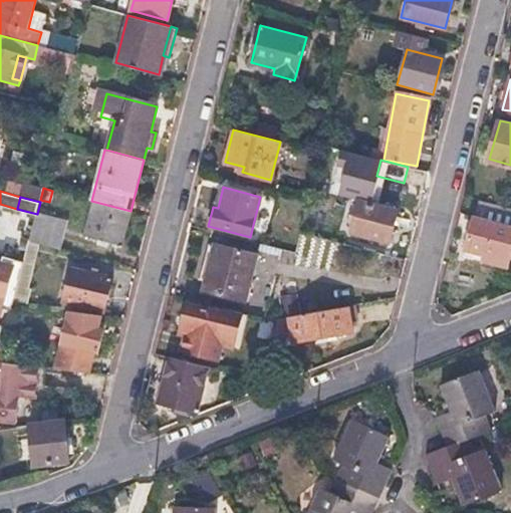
[(504,206),(479,200),(475,215),(500,222),(504,206)]
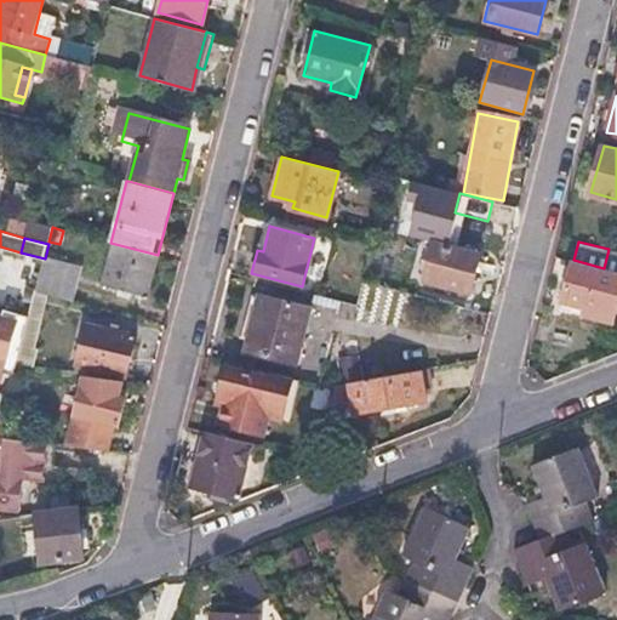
[(480,255),(435,243),(426,280),(470,293),(480,255)]
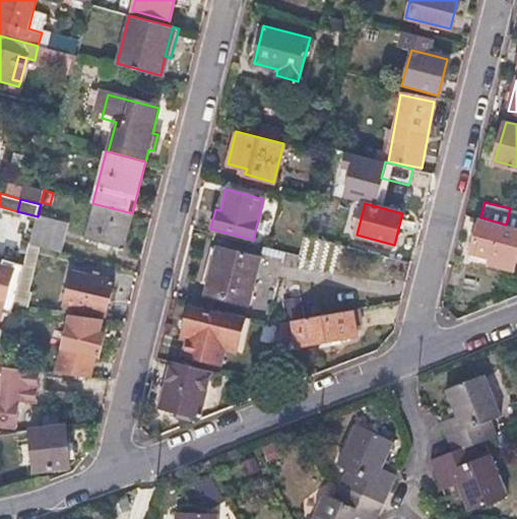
[(132,213),(97,204),(87,241),(123,250),(132,213)]
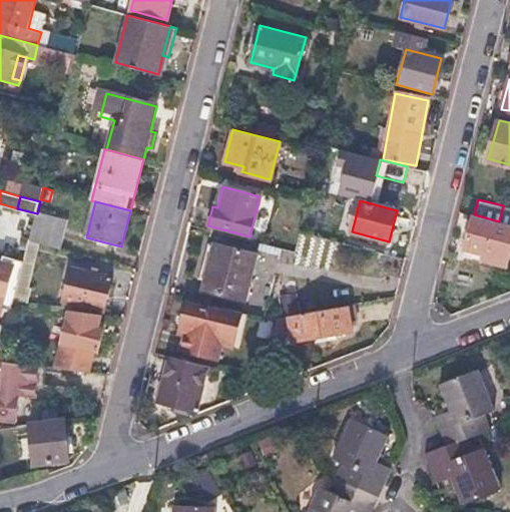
[(60,221),(36,215),(30,241),(53,247),(60,221)]
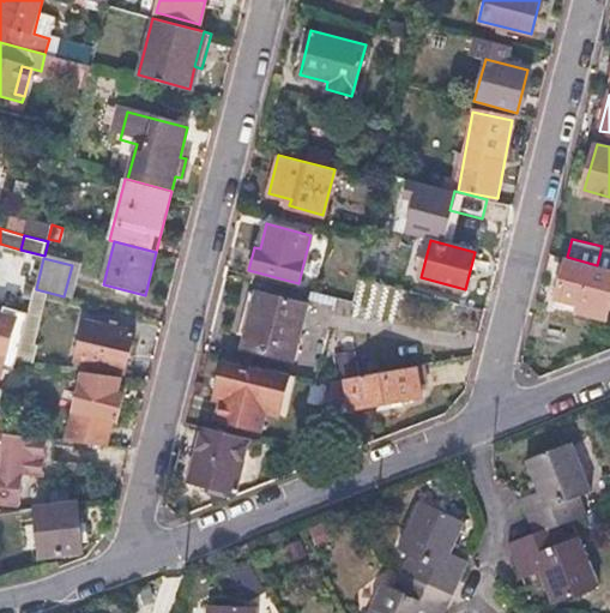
[(609,269),(566,259),(556,298),(578,302),(575,311),(605,318),(609,305),(609,269)]
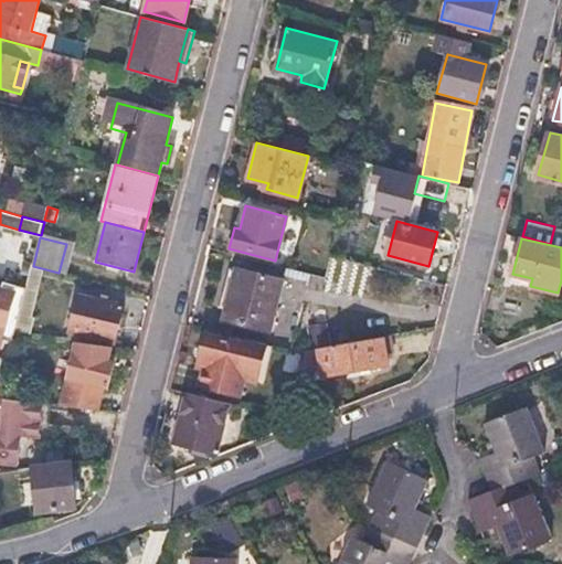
[(285,282),(237,267),(223,318),(272,330),(285,282)]
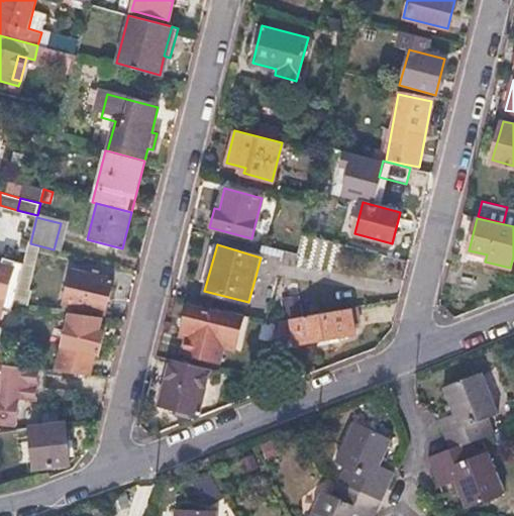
[(487,254),(469,250),(468,258),(485,262),(487,254)]
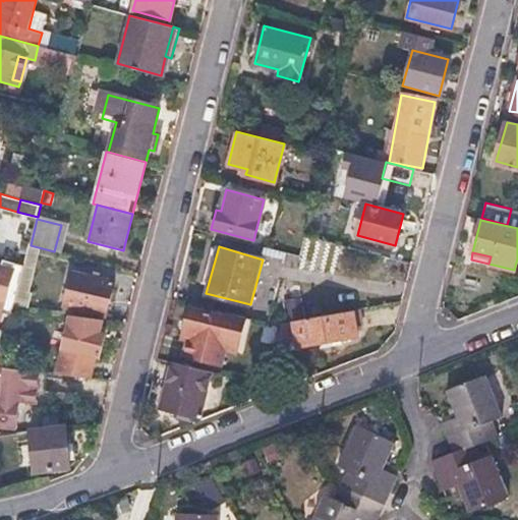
[(1,268),(0,268),(0,313),(12,316),(13,309),(24,268),(3,262),(1,268)]
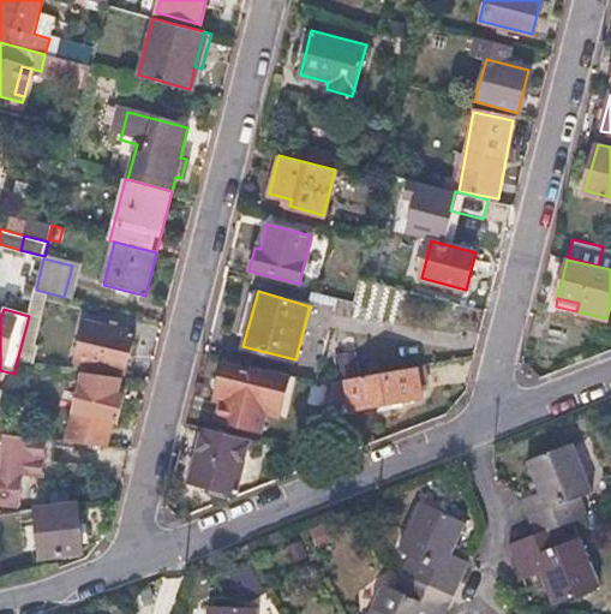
[(135,335),(85,322),(75,362),(125,374),(135,335)]
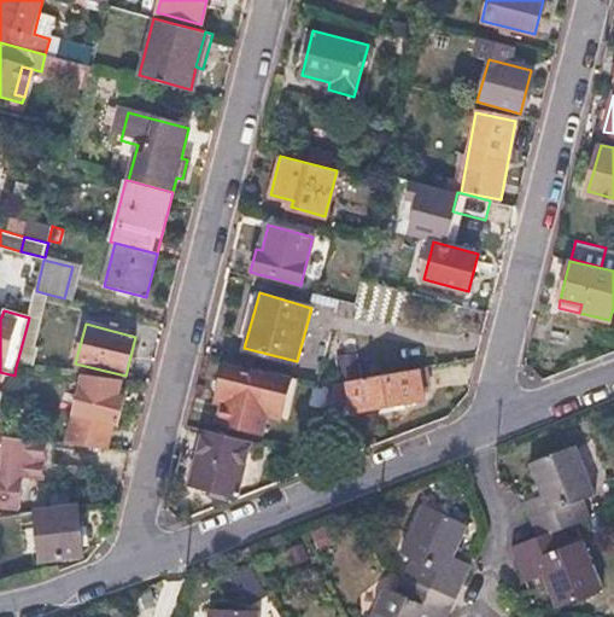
[(267,376),(224,365),(215,401),(231,405),(226,424),(261,434),(265,414),(279,418),(290,377),(268,371),(267,376)]
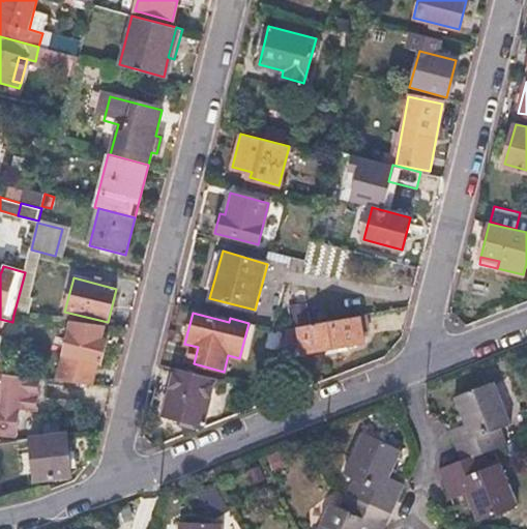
[(360,314),(299,326),(303,351),(364,338),(360,314)]
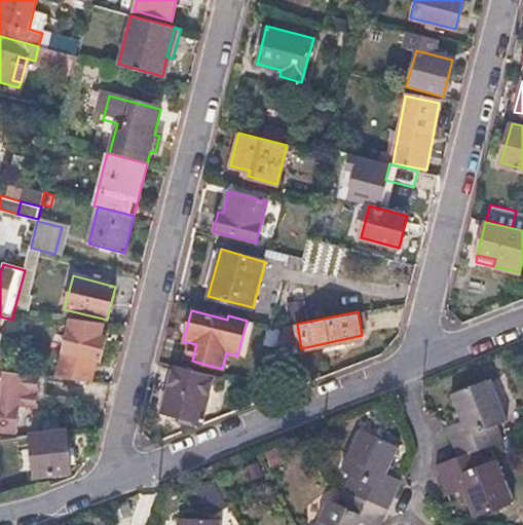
[(12,320),(0,316),(0,334),(8,337),(12,320)]
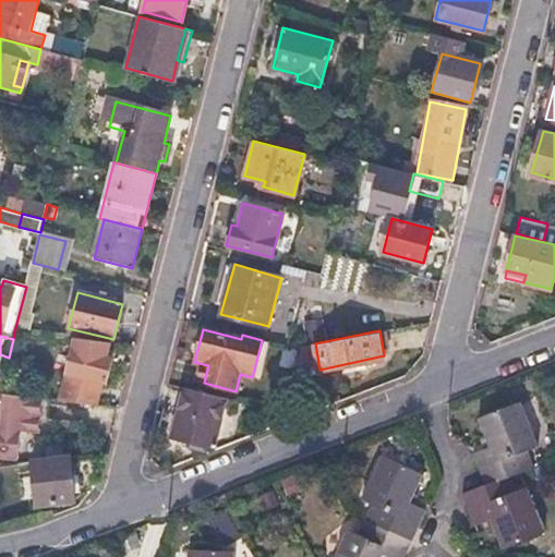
[(110,342),(75,339),(60,401),(98,406),(104,379),(108,380),(113,358),(107,356),(110,342)]
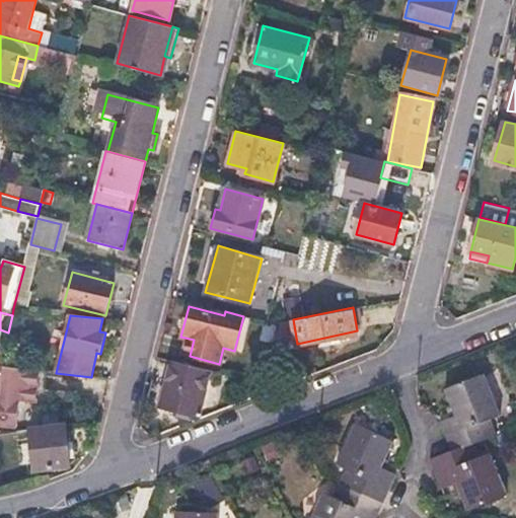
[(211,371),(173,361),(161,405),(200,416),(211,371)]
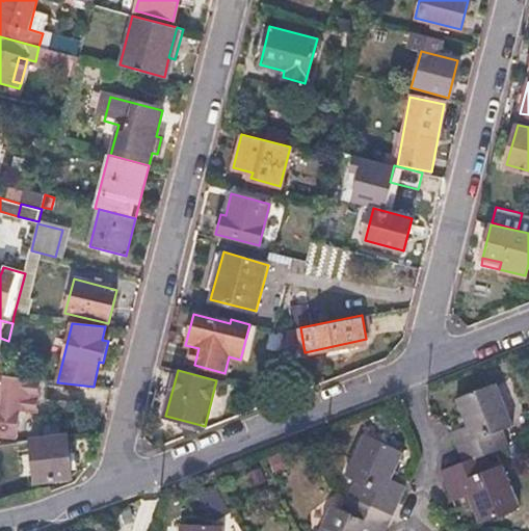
[(0,437),(18,440),(22,410),(12,409),(15,391),(24,392),(25,378),(0,375),(0,437)]
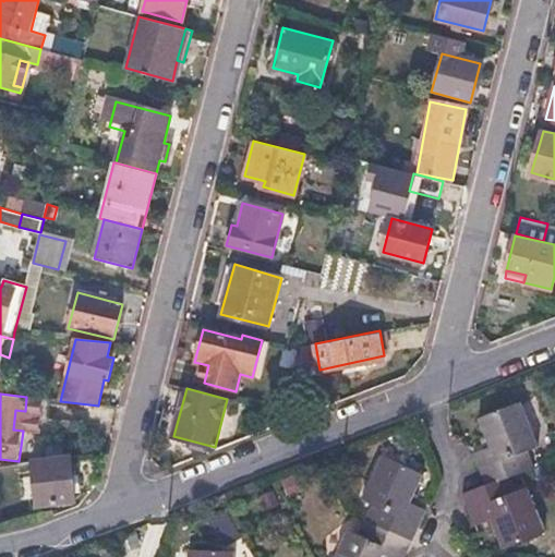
[(522,400),(479,416),(489,445),(473,450),(486,484),(509,475),(534,467),(528,449),(539,445),(522,400)]
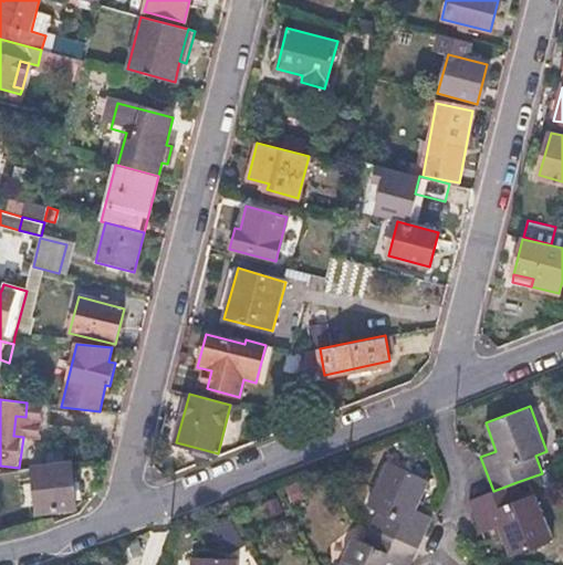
[(426,478),(385,461),(365,506),(376,511),(369,527),(417,547),(431,515),(414,509),(426,478)]
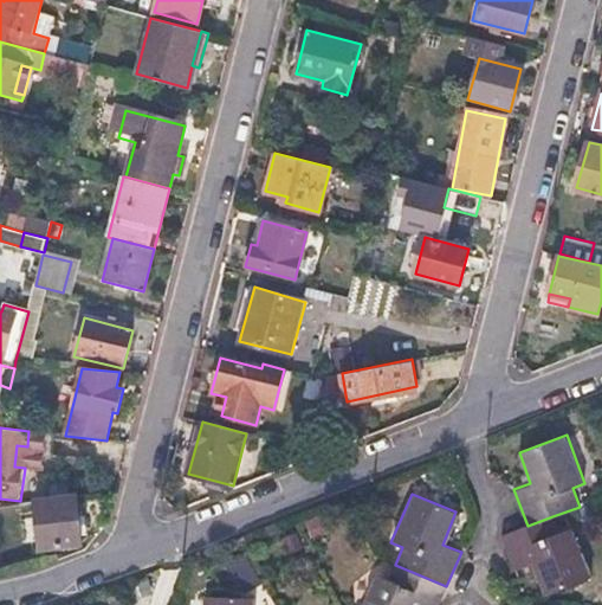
[(76,497),(37,502),(43,549),(82,544),(76,497)]
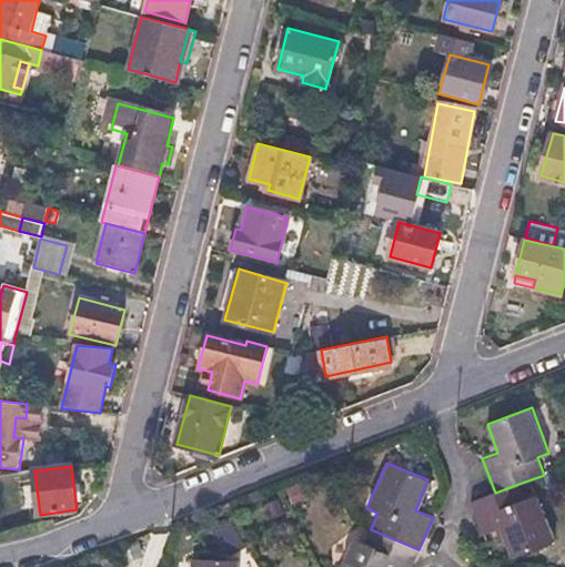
[(495,493),(471,502),(483,535),(501,528),(512,557),(552,543),(534,495),(524,499),(518,484),(495,493)]
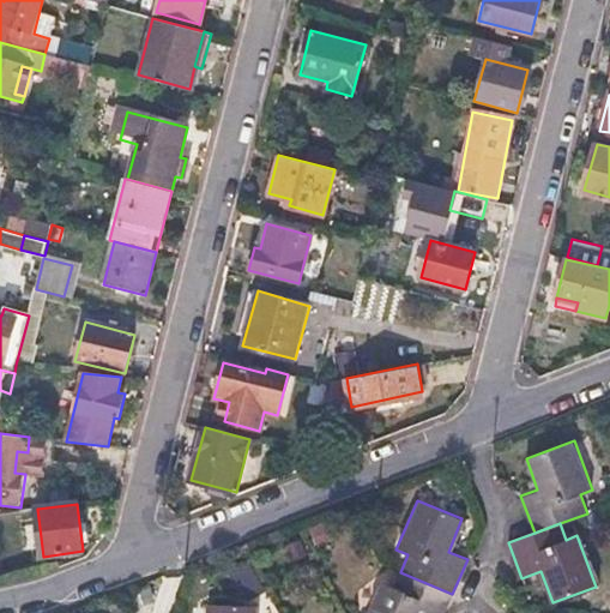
[(393,589),(381,583),(367,612),(442,612),(452,594),(400,572),(393,589)]
